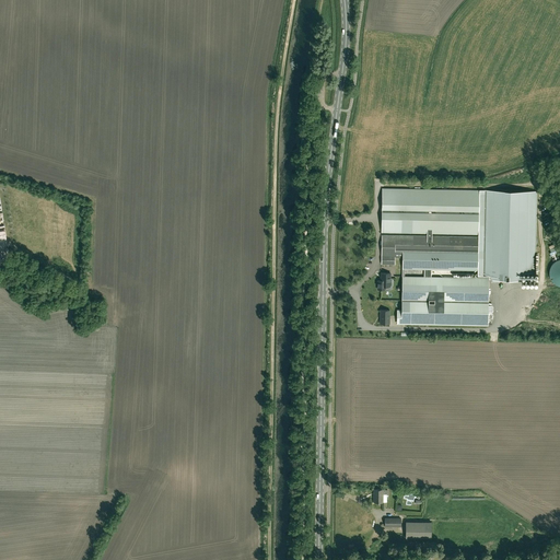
[(411,189),(382,188),(382,235),(392,236),(392,232),(427,233),(432,233),(478,234),(478,237),(478,270),(477,276),(491,276),(490,279),(522,280),(523,272),(536,272),(537,191),(411,189)]
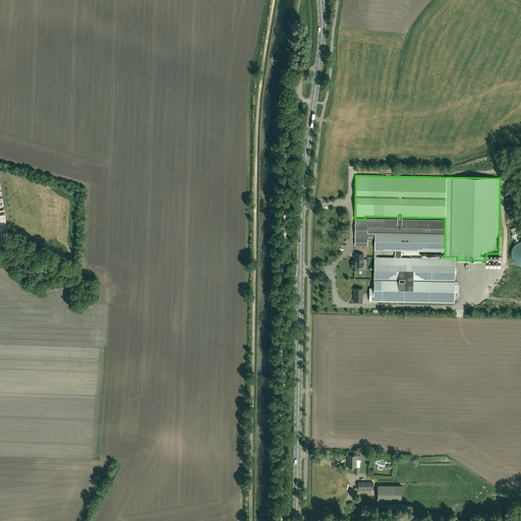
[(354,245),(361,245),(361,239),(374,239),(374,256),(377,256),(377,250),(395,250),(395,249),(401,250),(445,251),(445,221),(402,220),(402,217),(397,217),(397,220),(364,220),(355,219),(354,245)]
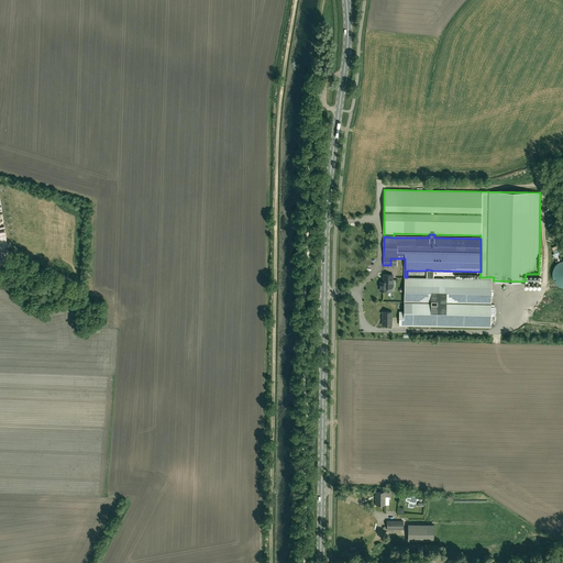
[(558,285),(561,287),(562,287),(562,260),(560,262),(556,264),(554,267),(553,271),(552,275),(553,278),(554,282),(558,285)]
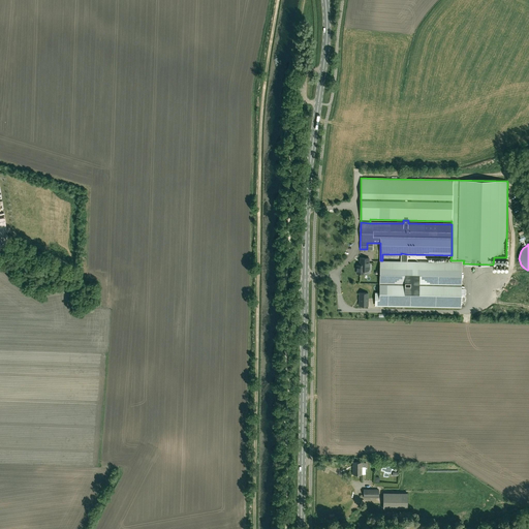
[(407,261),(407,256),(407,254),(401,253),(401,254),(401,255),(401,261),(382,260),(380,260),(380,292),(375,292),(375,306),(379,306),(461,308),(462,262),(407,261)]
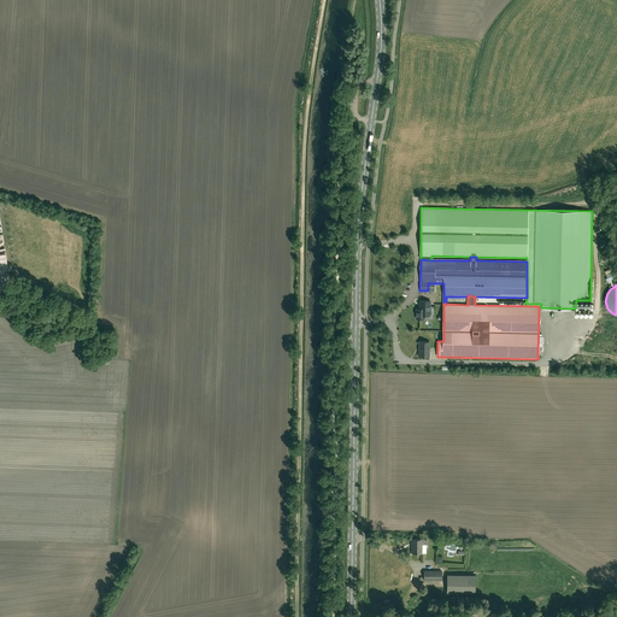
[(430,311),(430,301),(419,301),(419,310),(416,310),(416,318),(424,319),(424,316),(430,316),(432,316),(432,311),(430,311)]
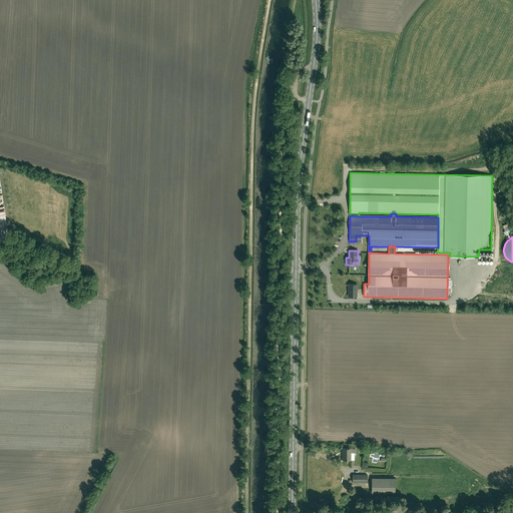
[(357,285),(349,284),(349,297),(357,297),(357,285)]
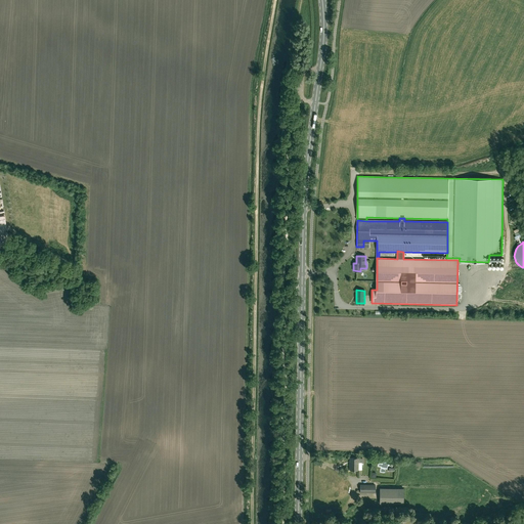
[(350,457),(349,470),(358,470),(358,463),(362,463),(362,459),(358,459),(358,457),(350,457)]
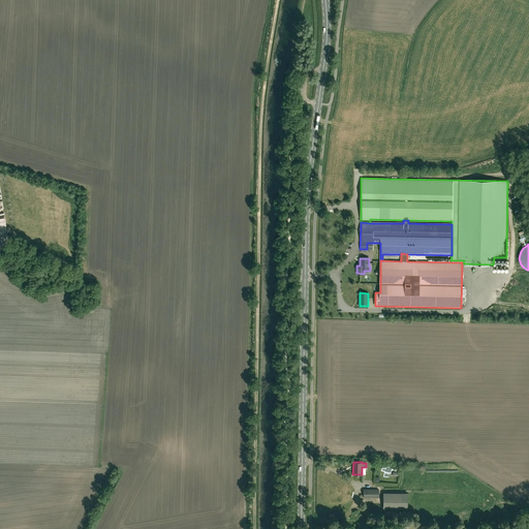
[(407,508),(407,493),(383,493),(383,508),(407,508)]
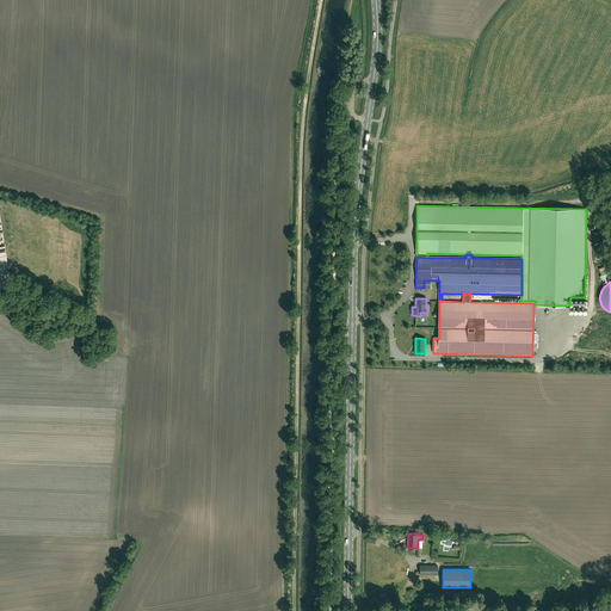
All buildings are outlined.
